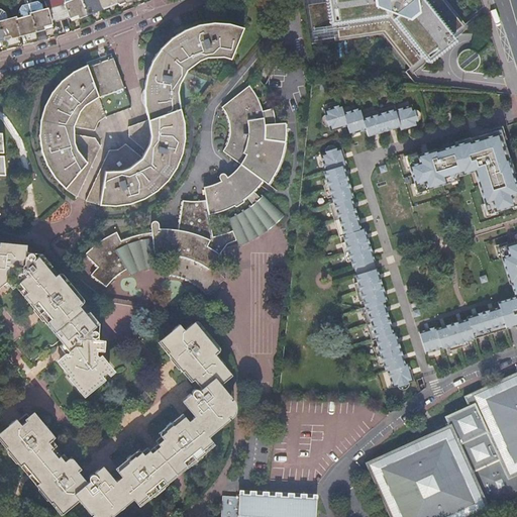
[(52,25),(61,21),(52,0),(42,0),(45,10),(31,14),(32,17),(36,32),(44,30),(52,28),(52,25)]
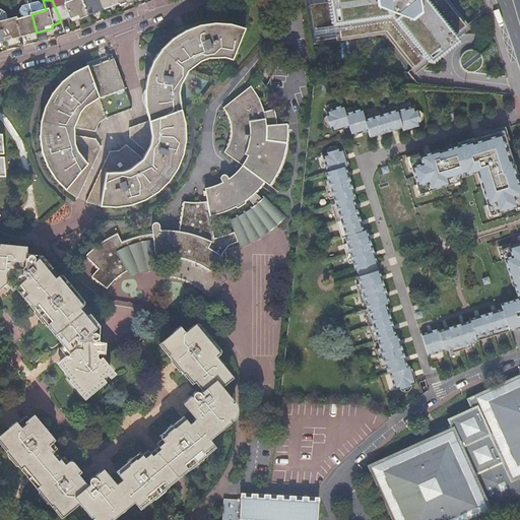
[(72,20),(87,15),(81,1),(81,0),(52,0),(61,21),(71,18),(72,20)]
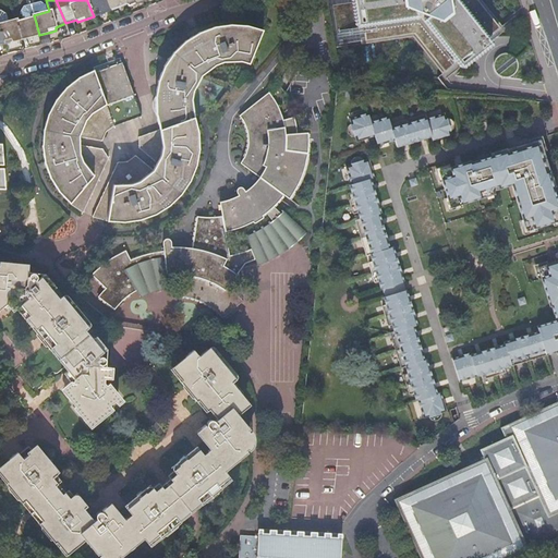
[(94,16),(110,10),(106,0),(88,0),(87,1),(94,16)]
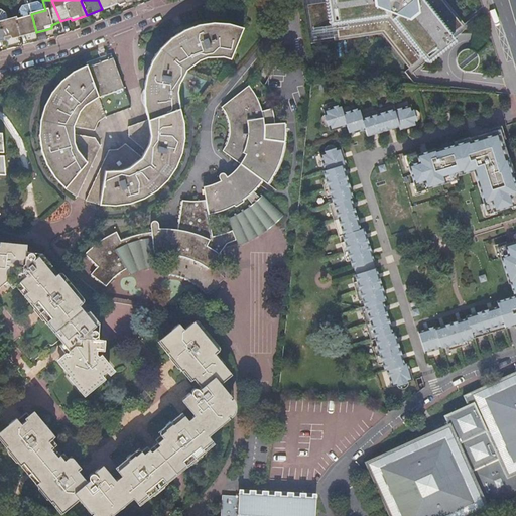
[(98,0),(102,9),(118,3),(116,0),(98,0)]
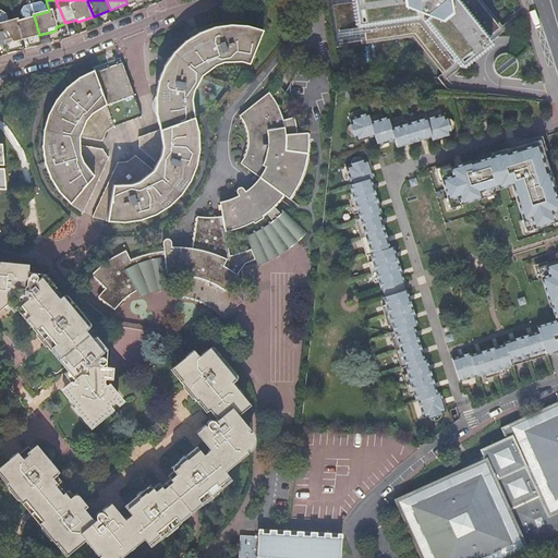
[(353,0),(358,24),(360,23),(363,49),(412,43),(414,38),(419,37),(420,40),(424,40),(451,73),(489,43),(487,40),(494,34),(490,29),(493,27),(471,0),(353,0)]
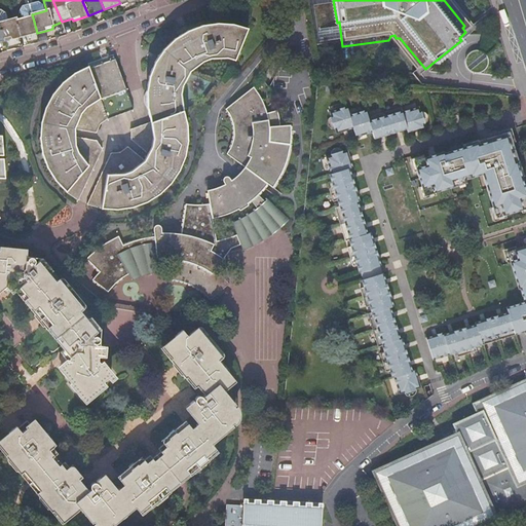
[(21,37),(37,33),(33,17),(16,22),(21,37)]
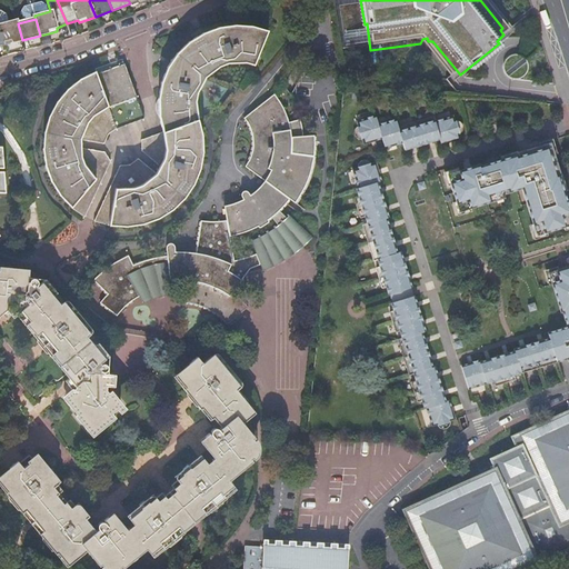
[(5,45),(22,40),(18,23),(17,20),(9,22),(0,25),(0,27),(5,41),(5,45)]
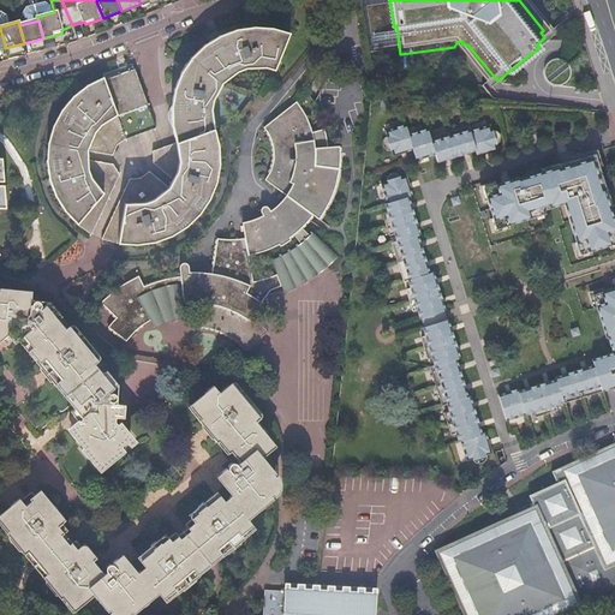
[(204,46),(192,57),(187,64),(183,72),(178,81),(175,89),(174,94),(173,100),(172,107),(172,115),(173,123),(174,131),(178,142),(179,147),(180,151),(180,156),(181,161),(180,167),(179,172),(178,177),(175,181),(172,186),(169,190),(165,193),(161,196),(156,198),(151,201),(147,202),(142,203),(136,203),(131,203),(126,202),(118,244),(125,245),(132,245),(139,245),(147,244),(154,243),(161,240),(168,238),(175,234),(181,231),(187,226),(193,221),(198,216),(203,210),(207,204),(210,198),(214,190),(216,181),(219,173),(220,165),(220,156),(220,148),(219,139),(218,132),(215,124),(214,120),(213,115),(213,111),(213,106),(214,101),(219,93),(224,84),(231,78),(238,73),(242,71),(246,69),(255,69),(267,69),(275,71),(291,33),(273,28),(255,27),(238,29),(219,35),(204,46)]
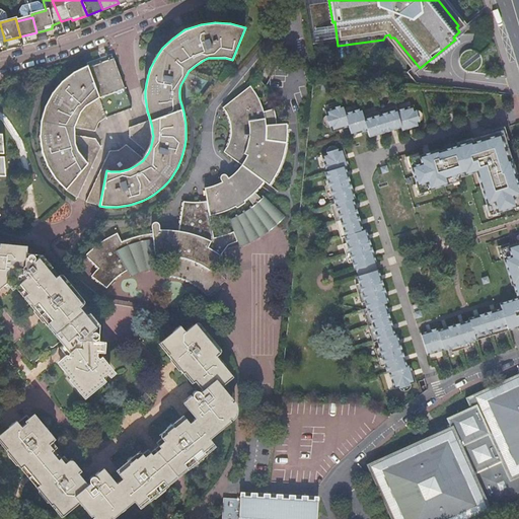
[(46,32),(39,34),(41,42),(47,40),(46,32)]
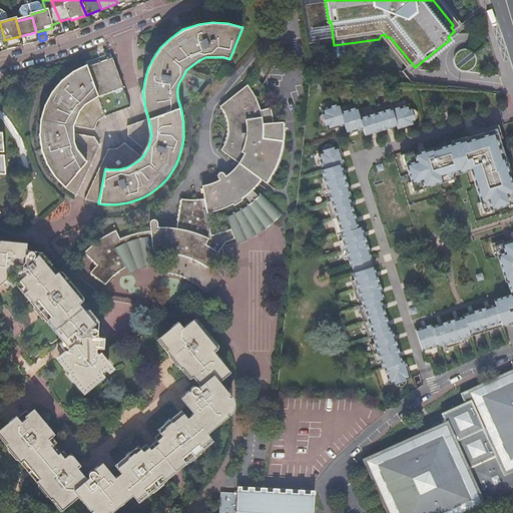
[(453,57),(453,59),(453,61),(454,64),(455,66),(456,68),(458,69),(460,70),(463,71),(465,71),(468,70),(470,69),(472,68),(473,66),(474,64),(475,62),(476,59),(475,57),(475,55),(473,52),(472,51),(470,49),(468,48),(465,48),(463,48),(461,48),(458,49),(456,51),(455,52),(454,54),(453,57)]
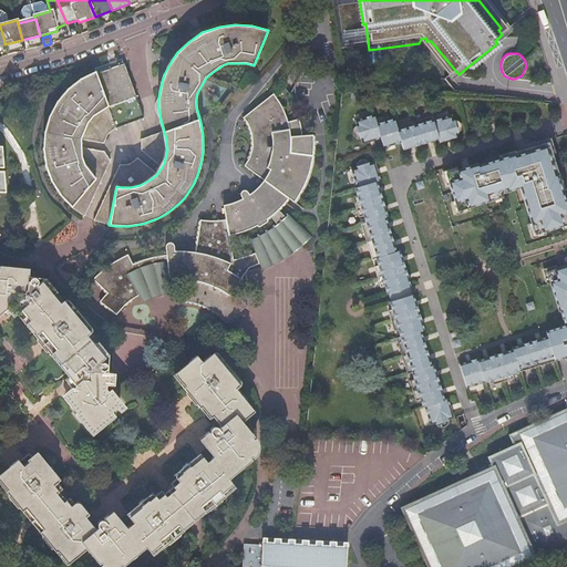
[(95,71),(93,72),(99,83),(110,86),(117,104),(112,106),(107,109),(102,112),(98,116),(93,121),(90,125),(88,130),(85,135),(84,140),(104,143),(107,135),(115,129),(144,117),(124,63),(98,73),(95,71)]
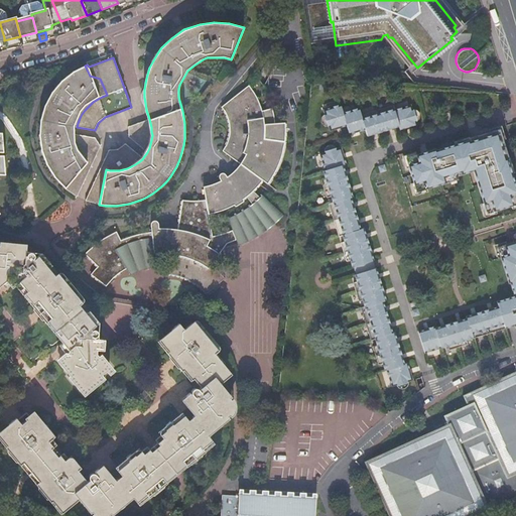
[(67,190),(70,192),(82,178),(81,169),(88,161),(85,157),(82,153),(80,149),(78,144),(77,139),(77,134),(75,134),(74,127),(77,127),(78,123),(80,118),(82,114),(85,110),(89,106),(93,102),(98,99),(102,97),(107,95),(100,79),(90,76),(85,66),(79,69),(74,72),(69,75),(63,79),(58,84),(54,88),(51,94),(48,99),(45,105),(43,111),(41,117),(40,123),(39,129),(39,136),(40,143),(41,150),(43,158),(46,165),(50,172),(55,178),(60,184),(67,190)]
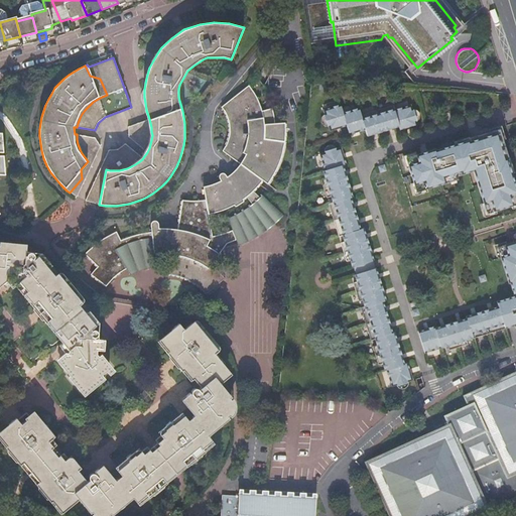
[(116,232),(109,236),(103,240),(96,244),(90,249),(85,255),(97,267),(91,275),(97,280),(106,287),(110,282),(115,277),(120,273),(126,269),(129,275),(135,272),(142,270),(148,268),(155,266),(154,255),(167,255),(166,274),(171,274),(177,276),(182,278),(188,280),(194,283),(198,287),(203,290),(207,295),(226,279),(217,270),(212,265),(227,244),(236,241),(238,245),(246,241),(254,237),(261,232),(269,227),(275,221),(282,215),(262,197),(260,199),(254,191),(263,181),(268,184),(272,178),(276,171),(279,164),(281,157),(283,150),(285,142),(264,139),(264,133),(264,127),(264,120),(263,114),(261,108),(259,102),(256,97),(253,91),(249,86),(222,107),(225,111),(227,115),(228,120),(229,124),(230,129),(230,134),(229,138),(227,143),(225,147),(223,151),(241,164),(234,171),(228,177),(224,174),(223,173),(222,173),(221,174),(220,175),(220,176),(220,179),(221,181),(215,183),(210,186),(204,187),(206,200),(200,201),(194,202),(188,201),(182,201),(177,231),(168,229),(158,229),(158,224),(157,223),(156,222),(154,222),(153,222),(152,223),(151,224),(151,226),(151,233),(143,234),(135,236),(128,238),(120,241),(116,232)]
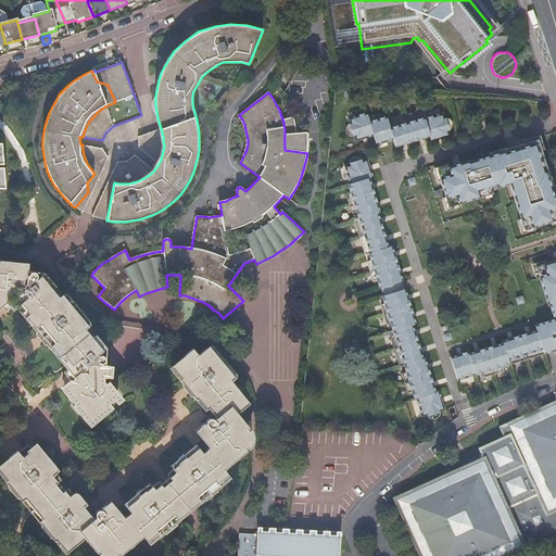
[(354,136),(355,141),(374,136),(377,146),(393,140),(395,147),(430,136),(432,141),(451,136),(449,130),(445,118),(443,113),(425,118),(424,113),(389,124),(387,116),(370,122),(367,113),(349,118),(351,123),(354,136)]
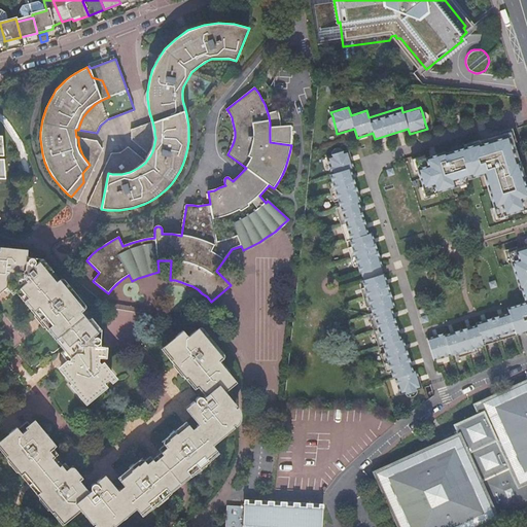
[(153,126),(152,121),(131,130),(131,140),(148,153),(145,160),(128,146),(121,152),(111,153),(88,205),(94,207),(101,209),(108,173),(112,174),(116,174),(121,174),(126,173),(130,172),(134,170),(138,168),(141,166),(145,163),(147,160),(150,155),(152,151),(153,147),(154,143),(155,138),(154,134),(154,130),(153,126)]
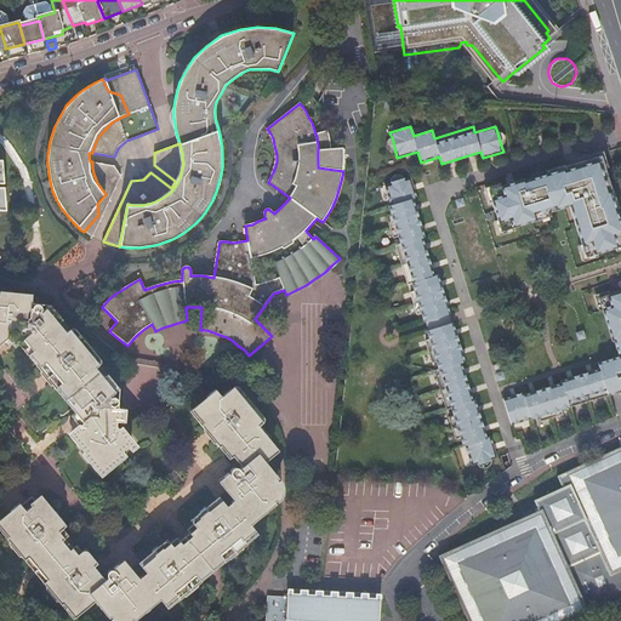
[(602,155),(607,169),(609,167),(604,152),(588,155),(590,159),(602,155)]
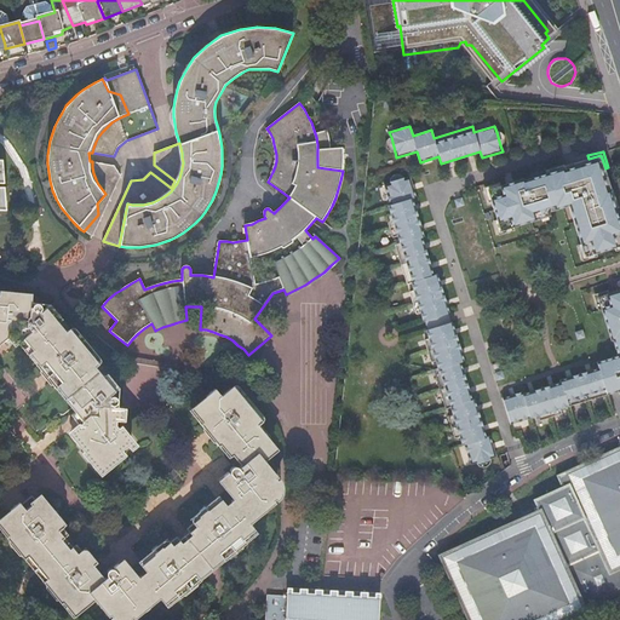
[(619,222),(615,208),(610,190),(612,190),(606,168),(601,155),(589,159),(575,164),(577,165),(547,173),(524,181),(524,179),(501,185),(488,190),(492,201),(498,219),(501,230),(514,227),(537,219),(535,216),(550,211),(570,205),(581,244),(586,256),(597,253),(615,247),(619,245),(619,222)]
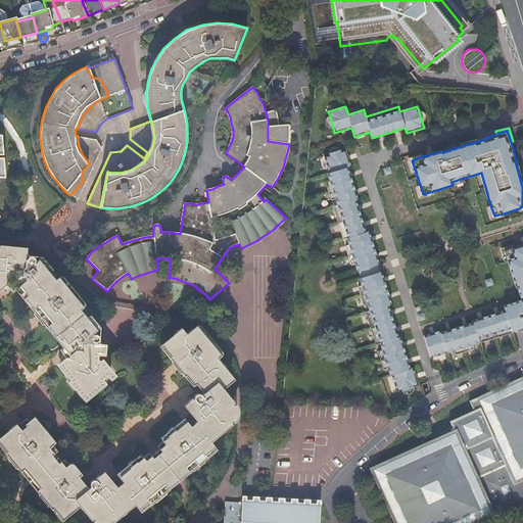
[(83,181),(70,195),(78,200),(102,148),(97,140),(78,136),(78,141),(79,146),(81,151),(83,155),(86,159),(89,163),(82,172),(83,181)]
